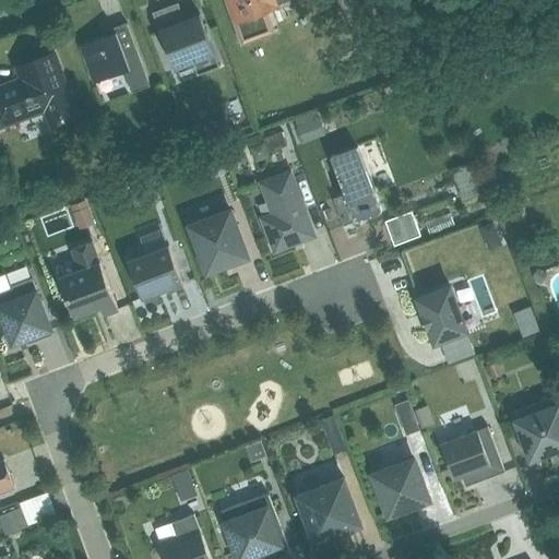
[(174,69),(213,56),(194,0),(188,0),(155,11),(174,69)]
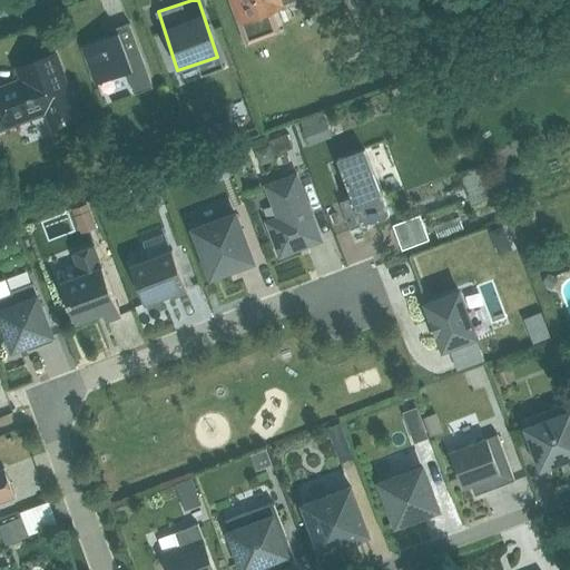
[(227,0),(238,28),(306,0),(227,0)]
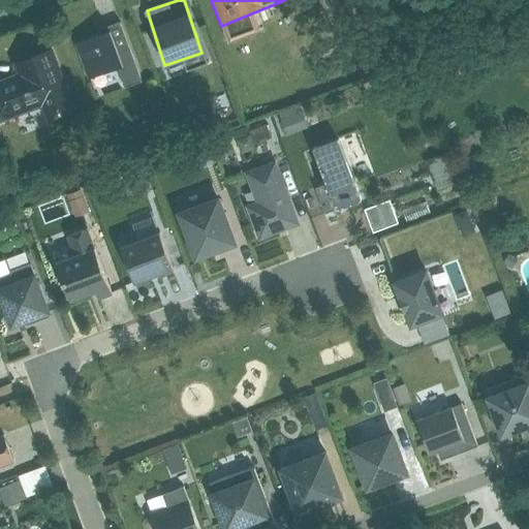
[(96,98),(142,82),(121,27),(75,43),(96,98)]
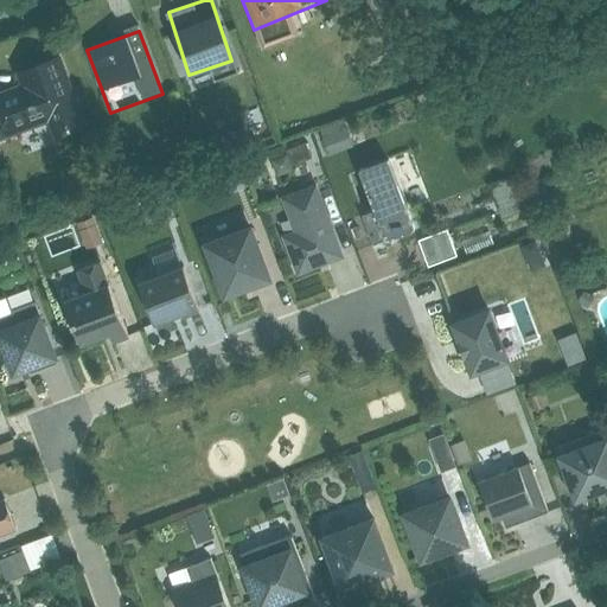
[(55,144),(87,133),(61,56),(17,70),(23,89),(0,95),(0,140),(49,125),(55,144)]
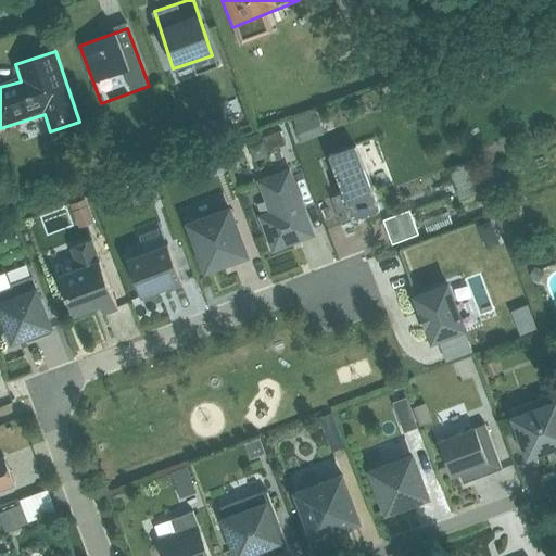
[(298,143),(321,135),(313,111),(289,119),(298,143)]
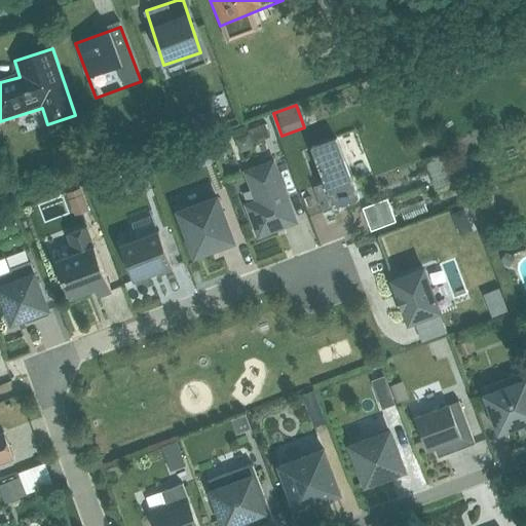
[(263,123),(248,128),(252,142),(268,137),(263,123)]
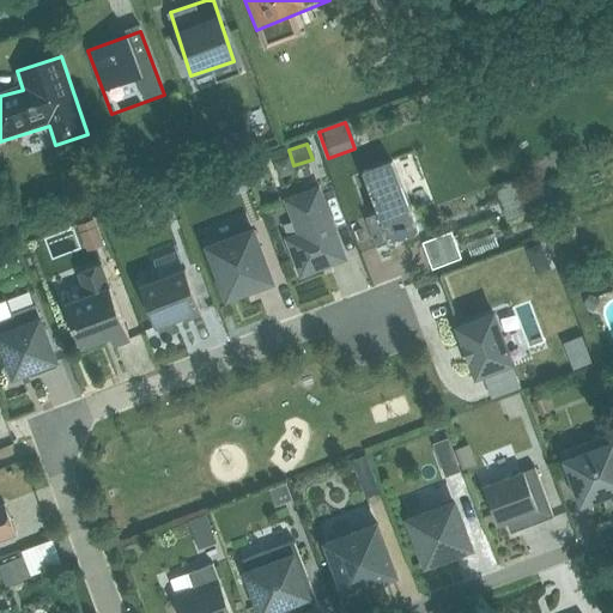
[(402,183),(417,181),(411,155),(396,158),(402,183)]
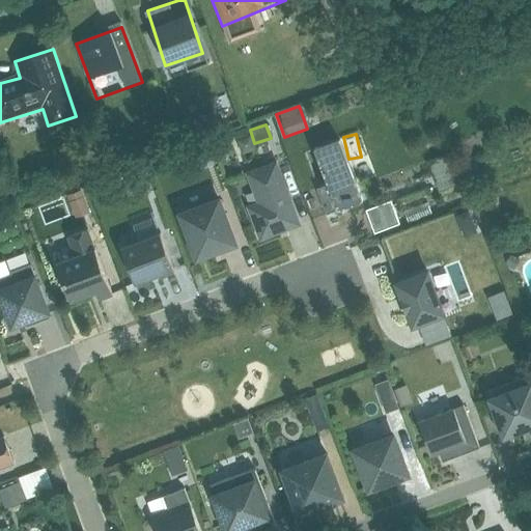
[(327,213),(361,200),(339,142),(315,151),(329,187),(318,191),(327,213)]
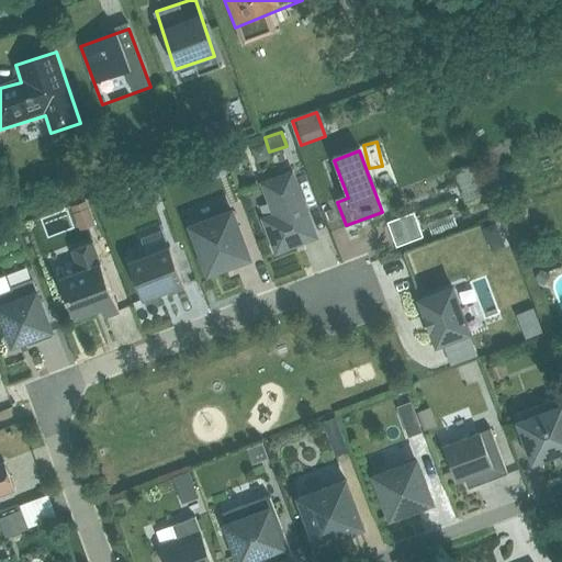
[(451,168),(459,202),(482,198),(474,164),(451,168)]
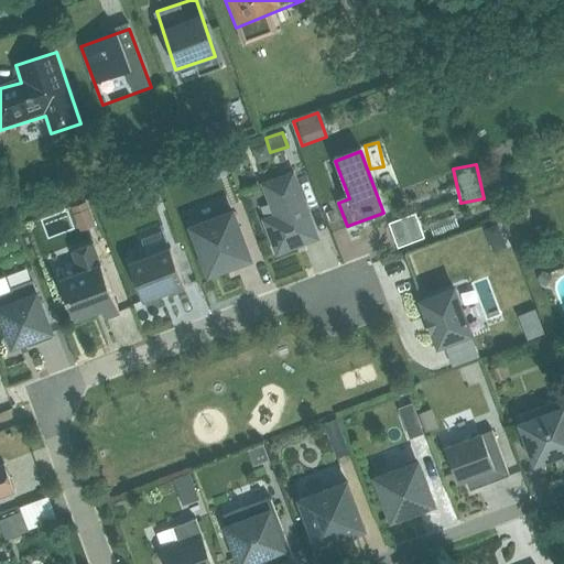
[(274,257),(320,240),(293,171),(259,184),(271,217),(261,221),(274,257)]
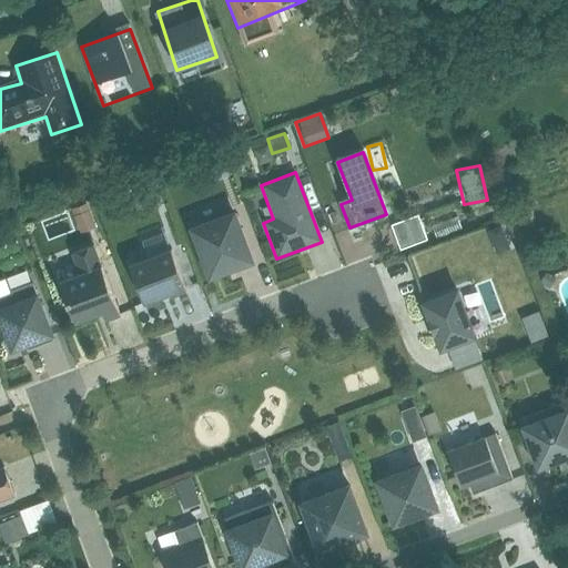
[(74,232),(94,227),(89,202),(69,208),(74,232)]
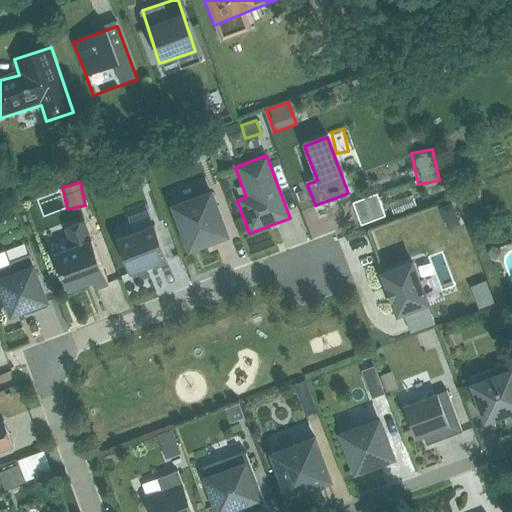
[(185,251),(228,237),(211,188),(168,202),(185,251)]
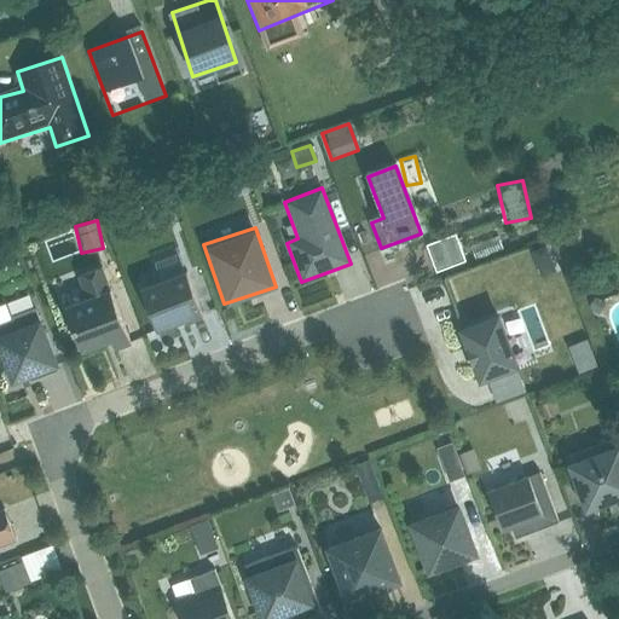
[(423,243),(433,273),(464,265),(455,233),(423,243)]
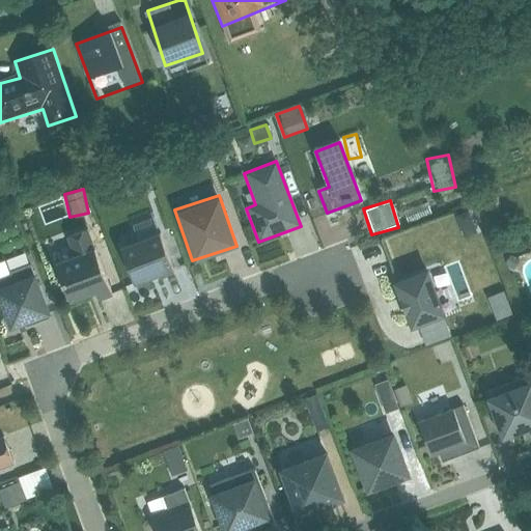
[(70,305),(109,289),(85,230),(47,245),(70,305)]
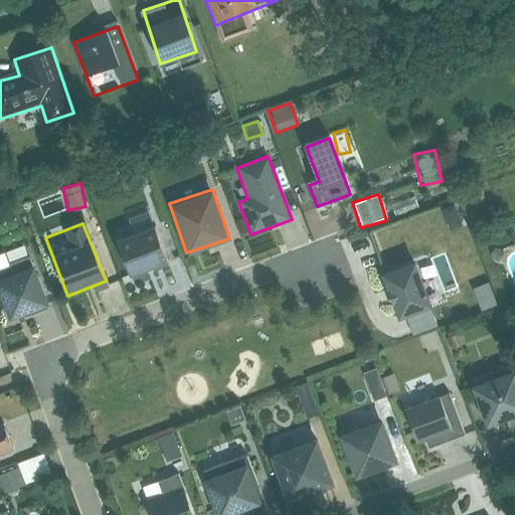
[(130,280),(168,266),(153,223),(114,238),(130,280)]
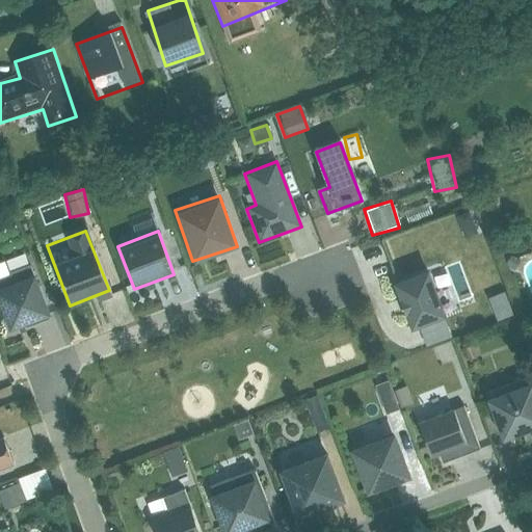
[(0,303),(10,333),(51,318),(32,269),(0,281),(0,303)]
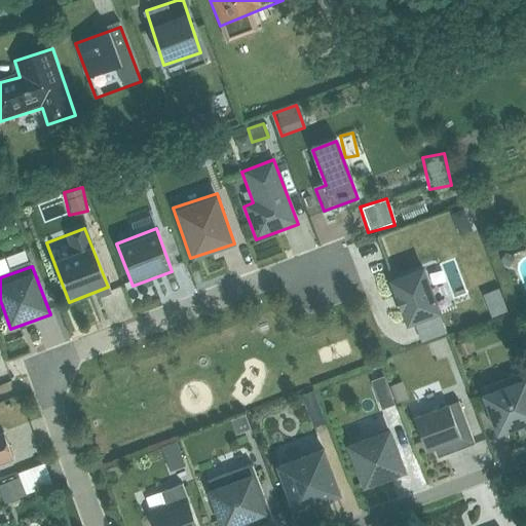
[(408,326),(441,313),(424,267),(391,279),(408,326)]
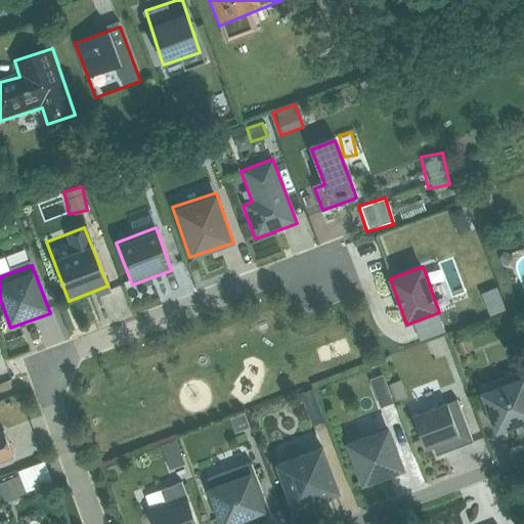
[(486,313),(505,308),(497,287),(479,292),(486,313)]
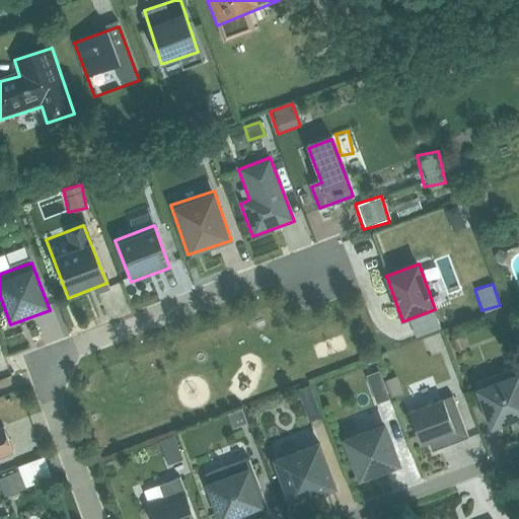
[(364,374),(376,403),(387,398),(376,370),(364,374)]
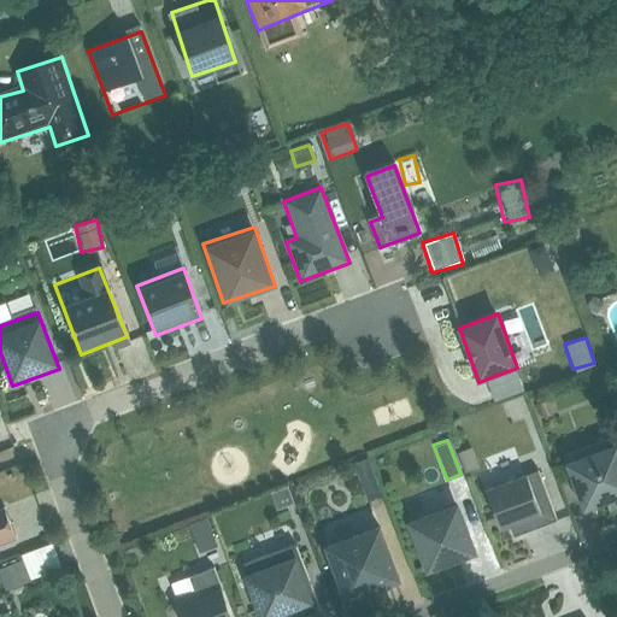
[(582,510),(616,499),(616,444),(568,459),(582,510)]
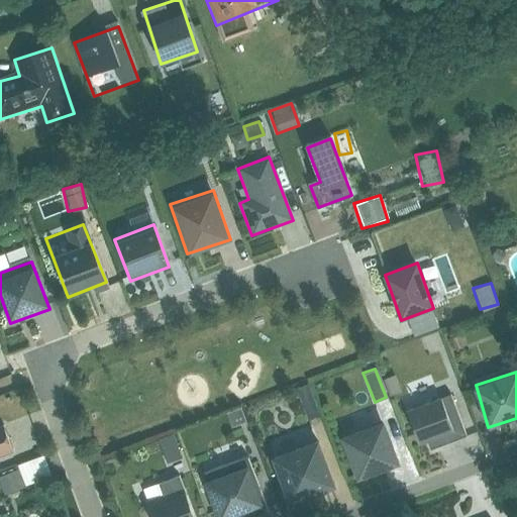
[(420,447),(456,434),(439,389),(403,402),(420,447)]
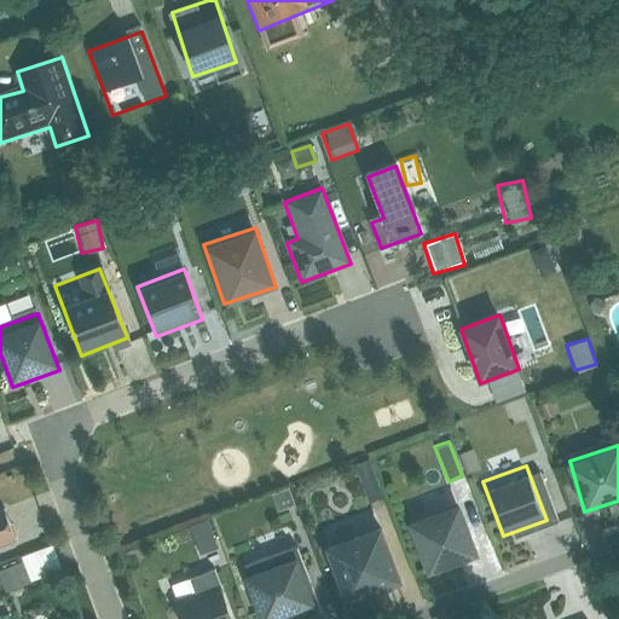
[(427,578),(479,561),(457,496),(405,514),(427,578)]
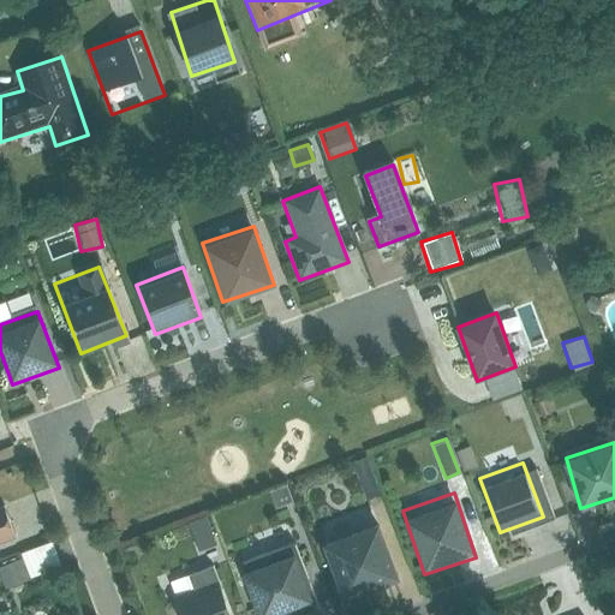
[(344,597),(396,578),(370,507),(317,526),(344,597)]
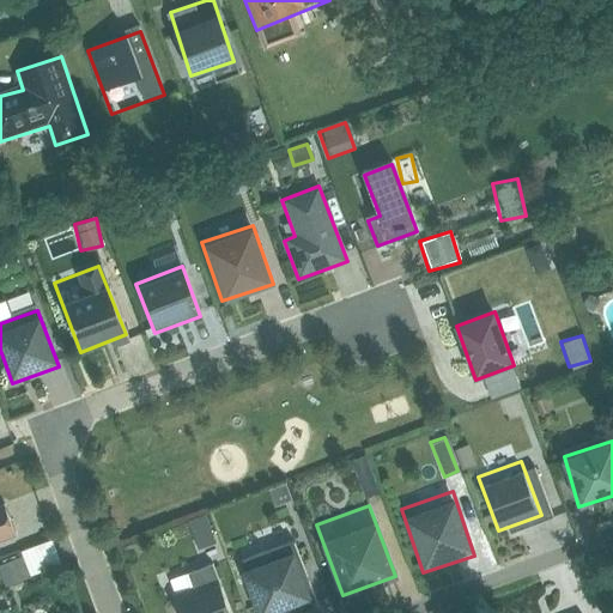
[(0,545),(14,540),(2,508),(0,508),(0,545)]
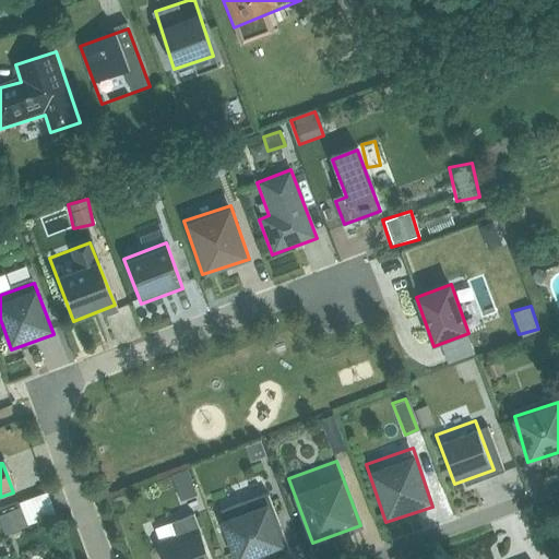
[(181,499),(194,495),(186,471),(173,476),(181,499)]
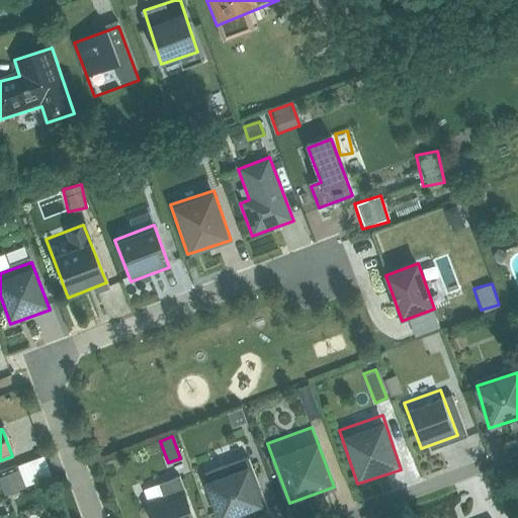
[(17,462),(23,486),(51,479),(44,455),(17,462)]
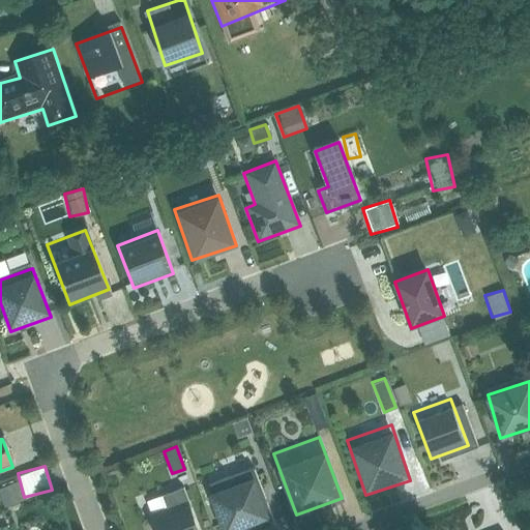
[(207,491),(222,529),(232,529),(271,516),(255,472),(207,491)]
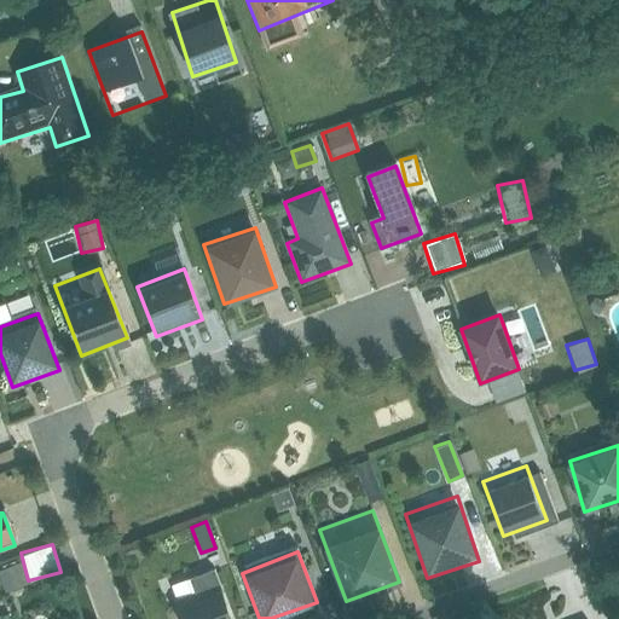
[(0,584),(4,594),(29,585),(19,557),(0,562),(0,584)]
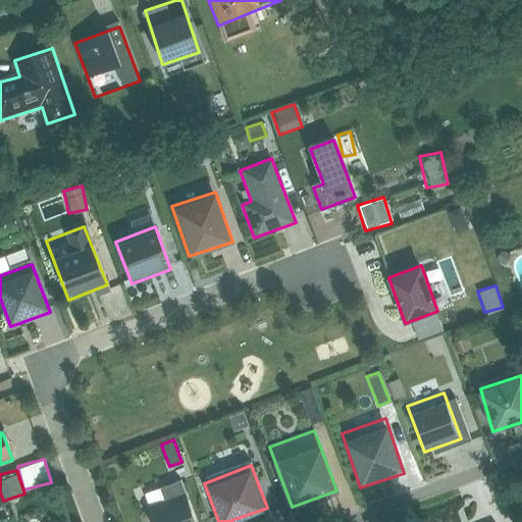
[(157,521),(195,521),(179,484),(148,497),(157,521)]
